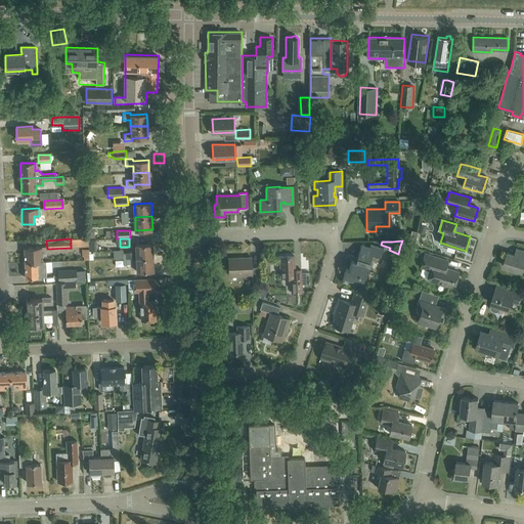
[(115,259),(123,259),(130,258),(137,258),(155,257),(154,244),(136,245),(136,252),(124,253),(124,250),(114,251),(115,259)]
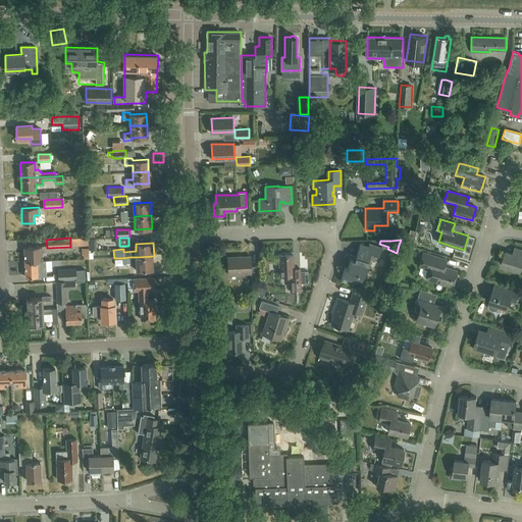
[(381,248),(368,244),(367,247),(360,244),(354,261),(350,259),(347,268),(344,267),(340,280),(346,281),(347,278),(361,282),(370,254),(378,256),(381,248)]
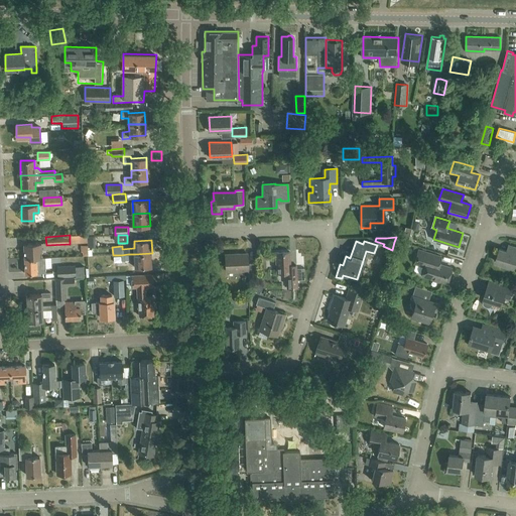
[(23,259),(44,258),(44,257),(41,257),(41,243),(23,243),(23,259)]
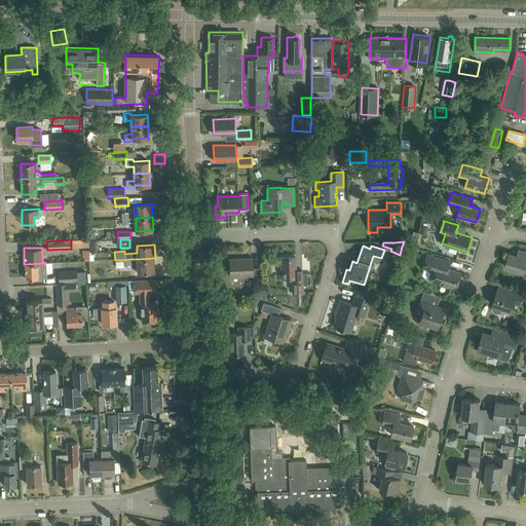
[(525,252),(518,250),(517,256),(509,254),(504,267),(524,273),(525,267),(525,252)]
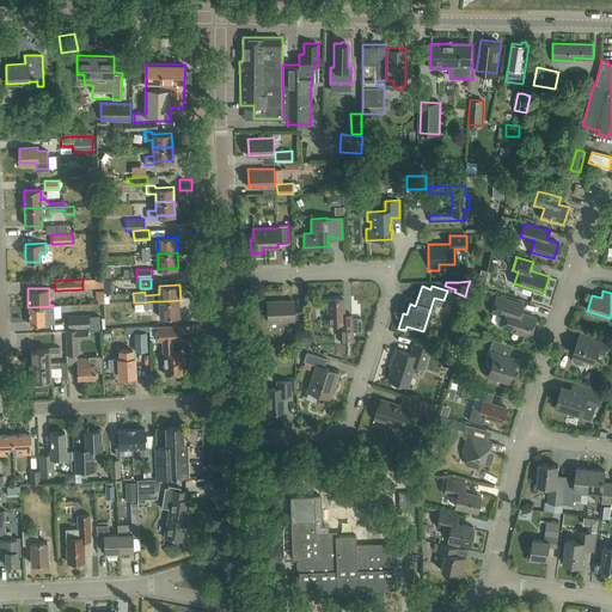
[(493,312),(505,316),(501,326),(531,336),(537,317),(522,313),(525,305),(497,297),(493,312)]
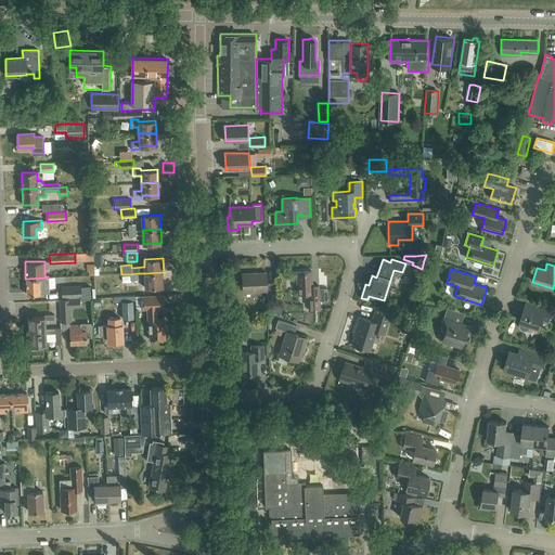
[(312,285),(312,271),(297,271),(298,294),(308,293),(308,310),(320,310),(319,285),(312,285)]
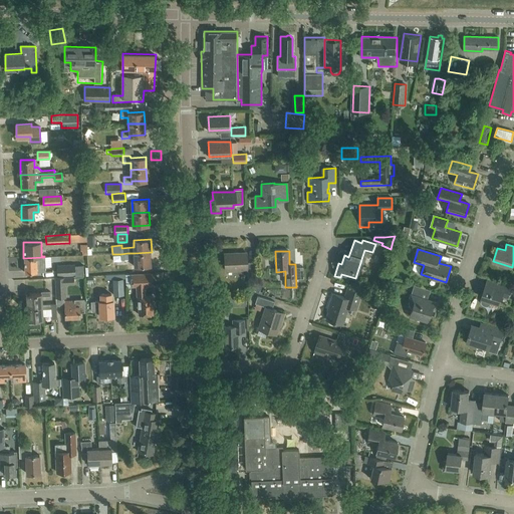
[(152,265),(152,252),(135,253),(135,266),(152,265)]
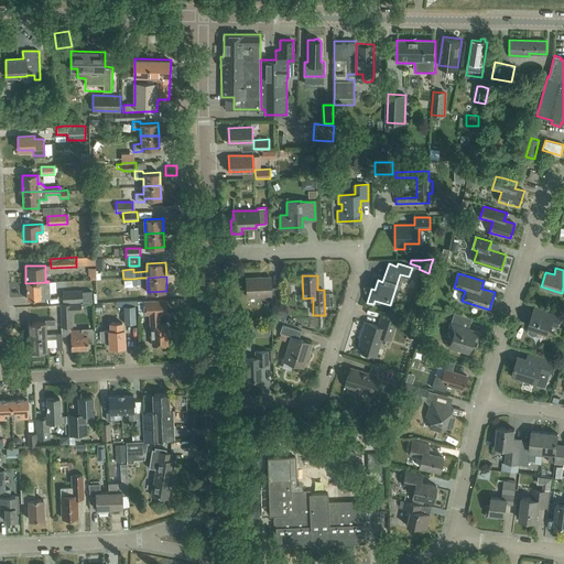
[(271,289),(270,277),(246,279),(247,296),(271,295),(271,305),(277,304),(279,299),(278,289),(271,289)]
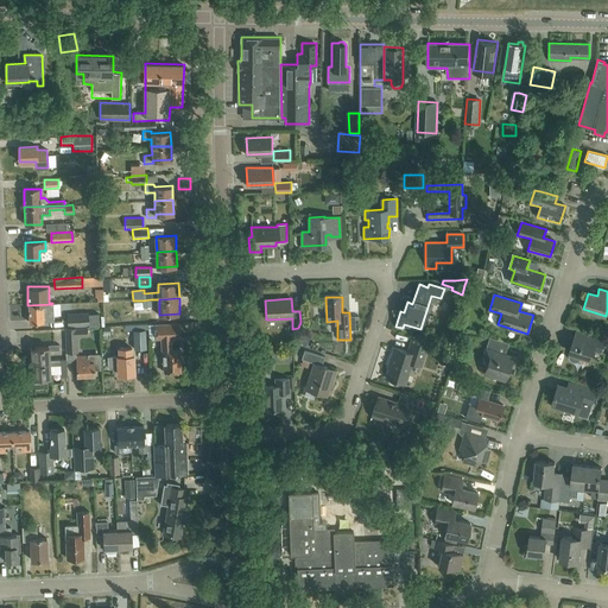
[(52,304),(27,305),(29,322),(54,322),(52,304)]
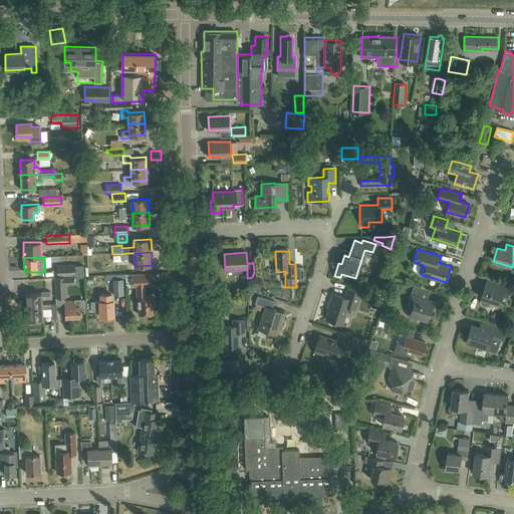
[(75,265),(56,266),(56,277),(75,276),(75,265)]
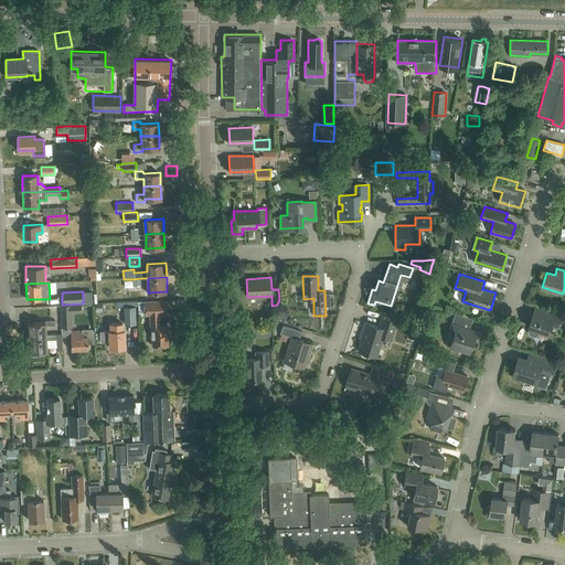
[(161,300),(139,300),(139,316),(151,316),(151,324),(152,324),(153,347),(170,345),(169,323),(161,323),(160,313),(168,313),(168,300),(161,300)]
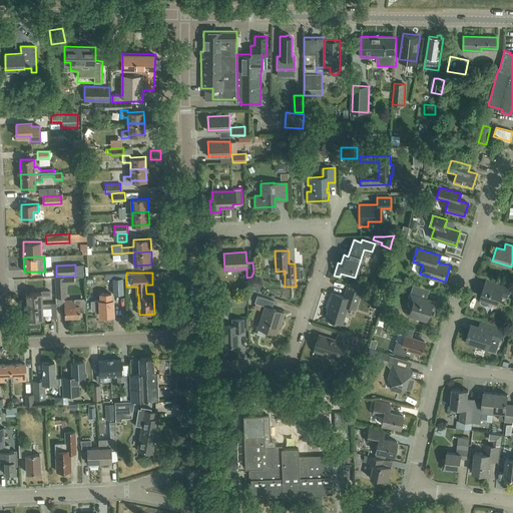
[(123,279),(113,279),(113,294),(123,293),(123,279)]
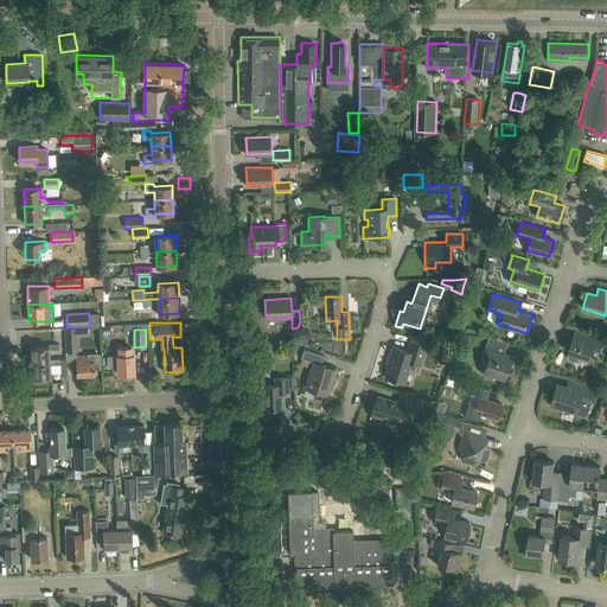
[(569,351),(570,352),(569,357),(570,359),(572,360),(574,362),(577,362),(579,359),(581,356),(590,358),(594,349),(601,351),(605,339),(576,330),(572,345),(574,345),(572,351),(570,350),(569,351)]
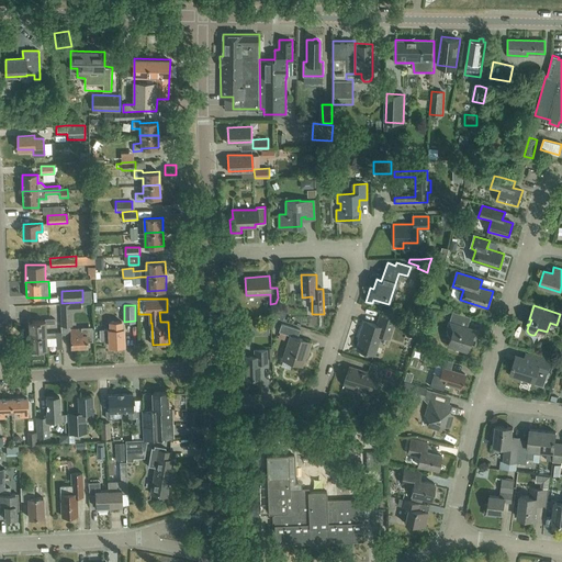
[(70,314),(70,310),(65,311),(59,311),(60,314),(60,326),(71,326),(70,314)]
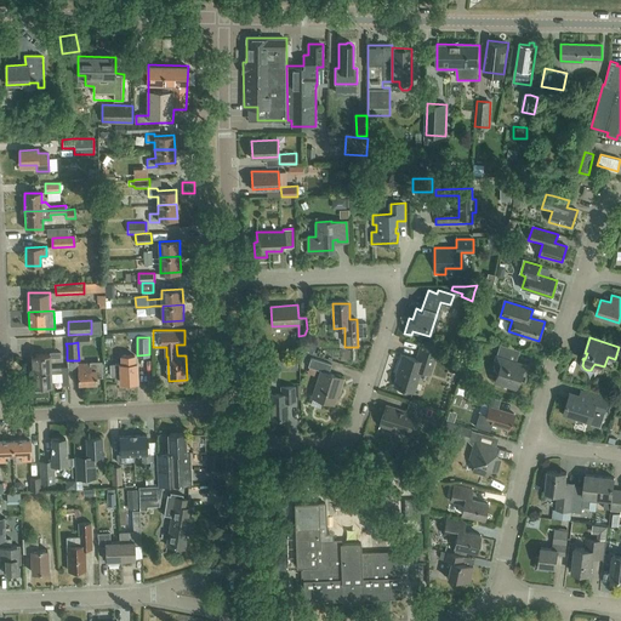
[(431,374),(432,369),(437,353),(421,348),(416,359),(403,354),(399,368),(400,368),(394,386),(414,392),(421,371),(431,374)]
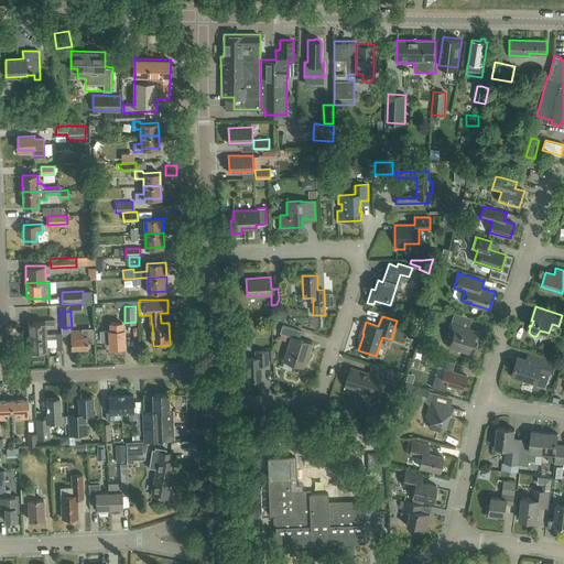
[(55,325),(55,320),(45,321),(45,322),(29,323),(30,335),(46,334),(46,325),(55,325)]
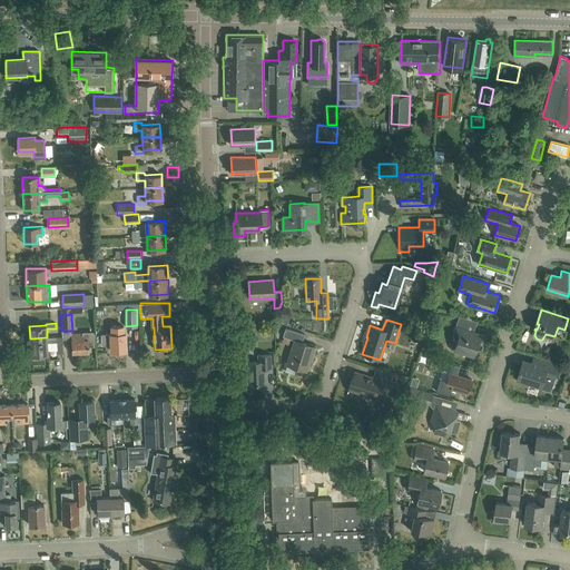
[(111,351),(114,351),(114,353),(119,353),(119,351),(127,351),(126,333),(125,333),(124,326),(112,327),(112,334),(110,334),(111,351)]
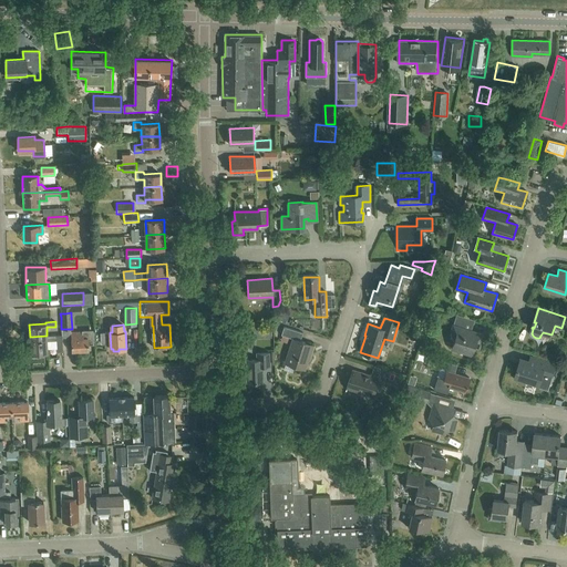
[(480,343),(483,333),(453,325),(450,333),(453,341),(451,348),(471,354),(475,341),(480,343)]
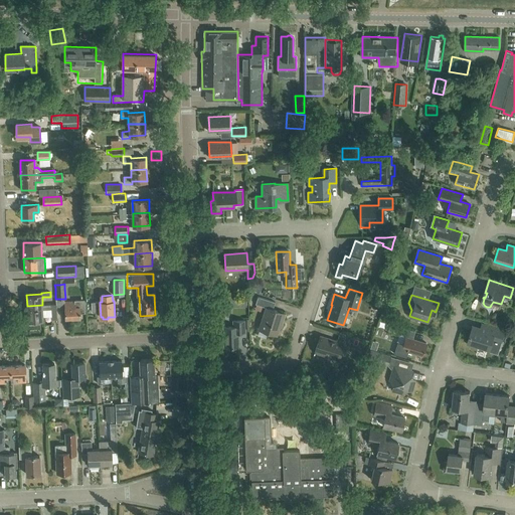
[(282,322),(285,313),(273,309),(275,302),(258,296),(254,304),(266,307),(258,329),(277,335),(281,322),(282,322)]
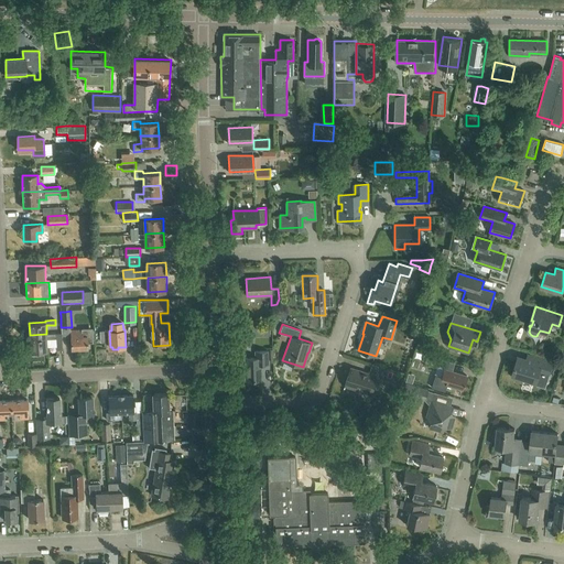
[(71,332),(69,332),(71,349),(87,348),(87,342),(93,342),(91,329),(71,331),(71,332)]
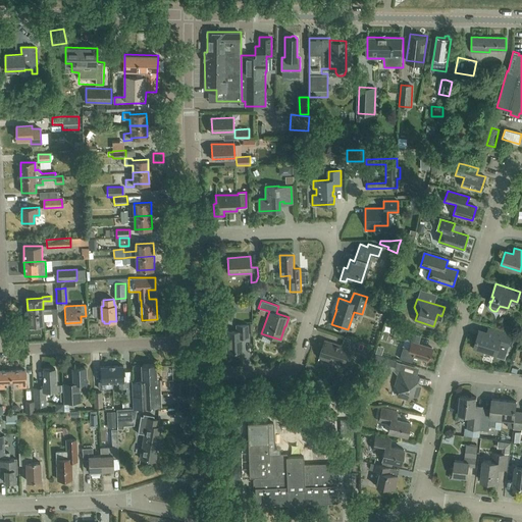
[(28,310),(27,310),(27,324),(43,324),(42,313),(52,313),(52,323),(58,323),(57,308),(43,309),(28,310)]
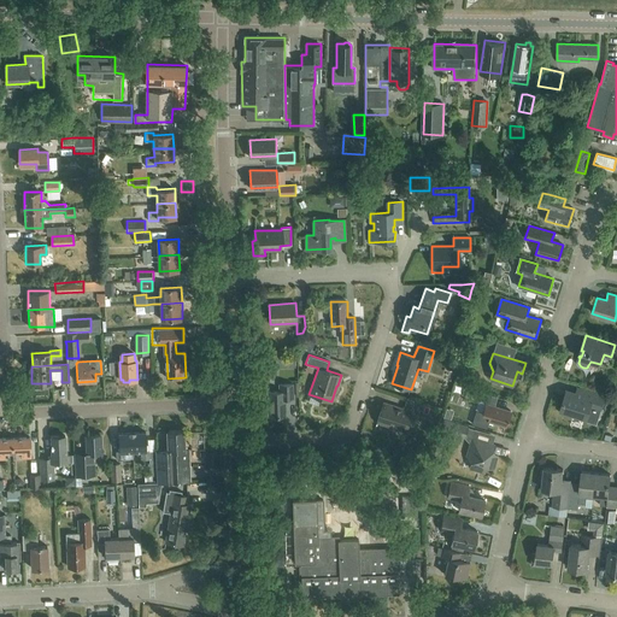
[(269,416),(286,415),(285,399),(294,399),(293,383),(278,385),(278,392),(268,392),(269,416)]
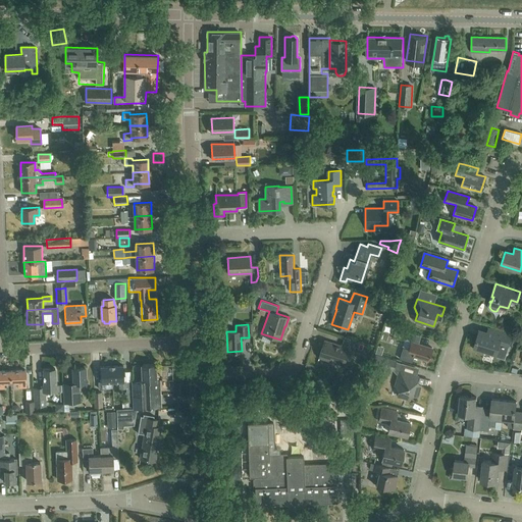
[(402,337),(404,333),(408,335),(409,332),(396,328),(394,334),(402,337)]
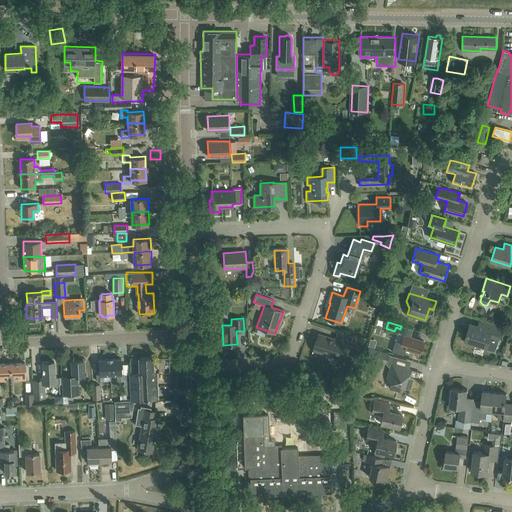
[(476,343),(496,350),(499,340),(498,339),(501,328),(485,323),(483,329),(471,325),(466,338),(476,341),(476,343)]
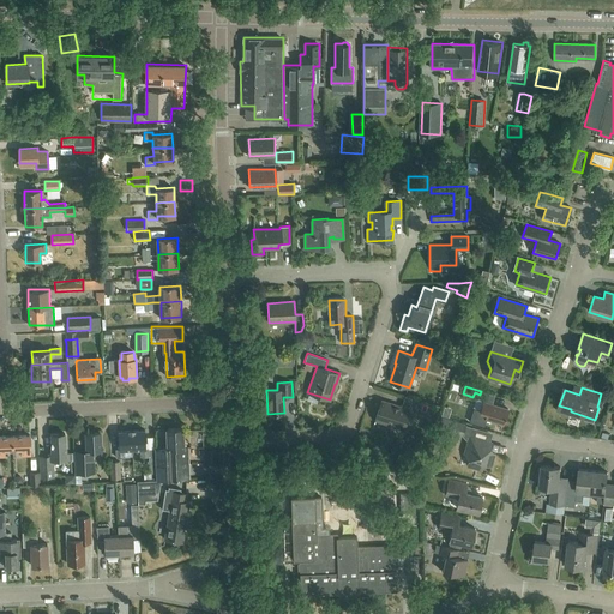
[(419,414),(421,403),(404,398),(401,408),(381,401),(375,420),(403,428),(409,410),(419,414)]
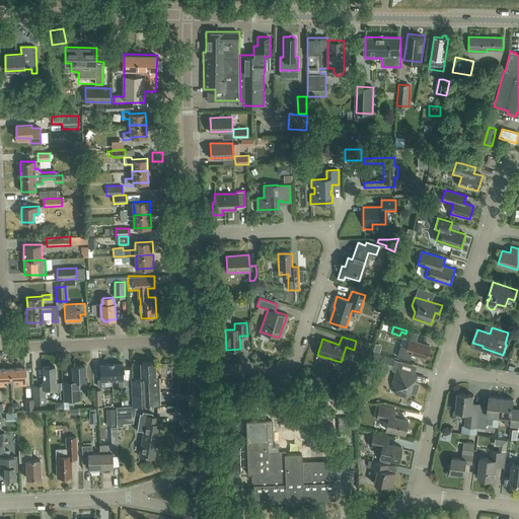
[(406,348),(404,347),(401,355),(412,358),(413,355),(426,359),(431,346),(417,342),(409,339),(409,340),(406,348)]
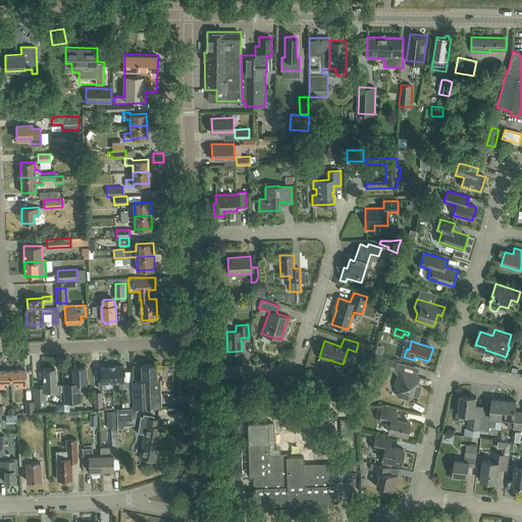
[(373,364),(394,371),(397,361),(375,355),(373,364)]
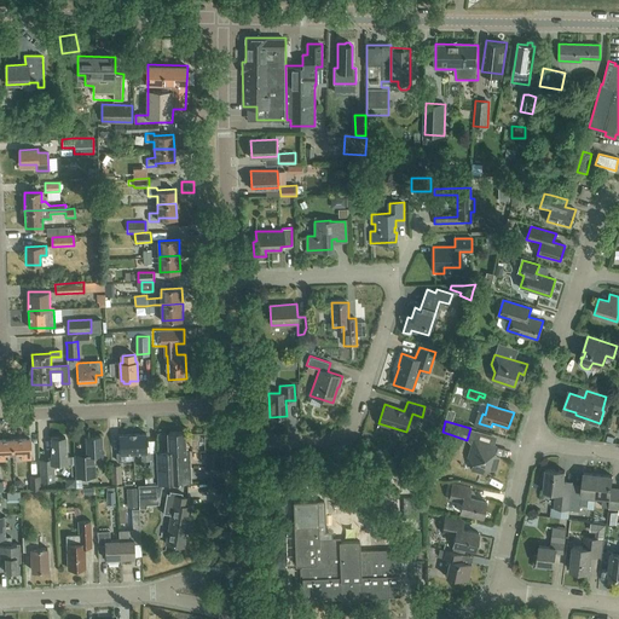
[(156,452),(157,478),(157,484),(190,482),(187,451),(185,451),(185,432),(168,433),(169,451),(156,452)]
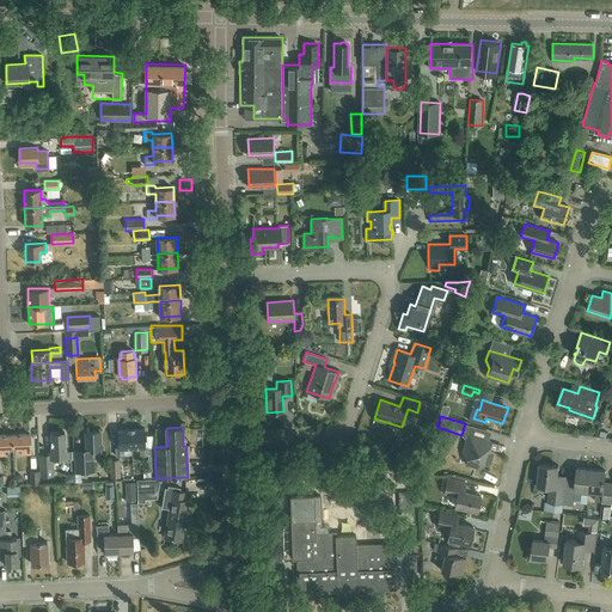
[(145,447),(145,428),(132,429),(132,447),(140,447),(140,456),(148,454),(150,472),(155,472),(154,447),(148,447),(148,446),(145,447)]
